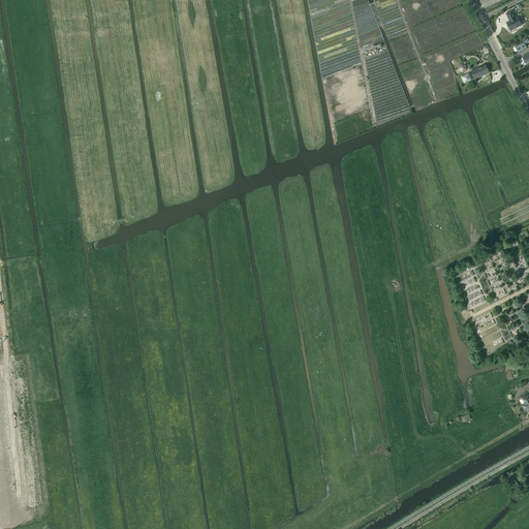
[(512,10),(506,13),(510,22),(507,23),(510,31),(522,25),(518,17),(517,18),(512,10)]
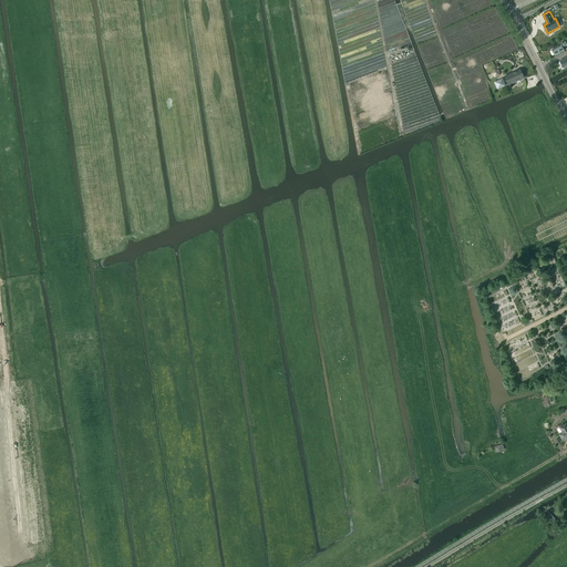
[(555,57),(565,51),(563,48),(566,45),(566,43),(566,41),(560,44),(562,45),(552,50),(555,57)]
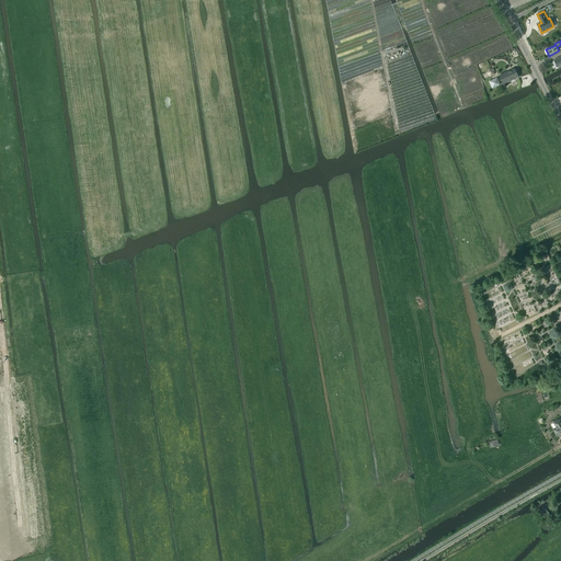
[(503,84),(519,78),(515,69),(500,76),(503,84)]
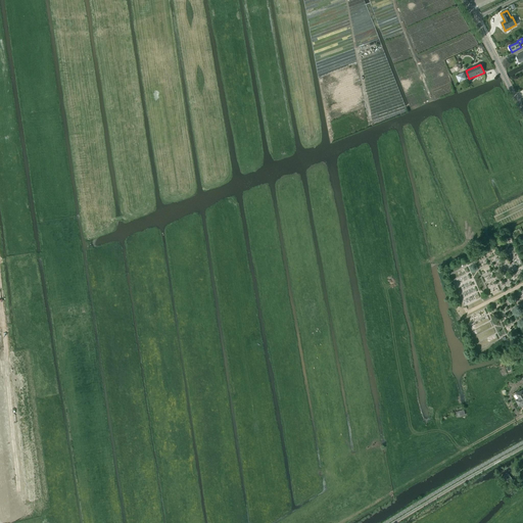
[(459,83),(467,80),(464,73),(456,76),(459,83)]
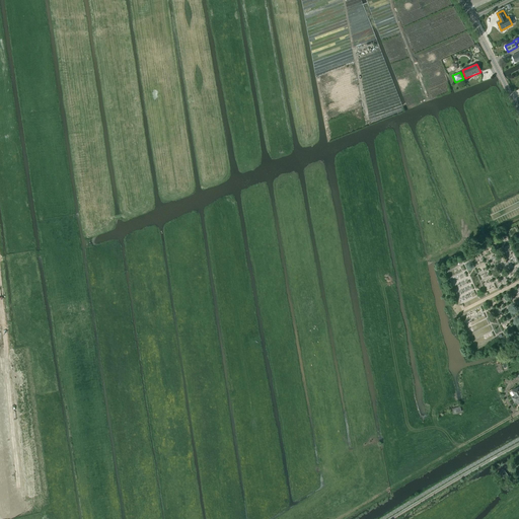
[(514,388),(509,391),(515,403),(517,402),(517,404),(518,403),(518,387),(515,389),(514,388)]
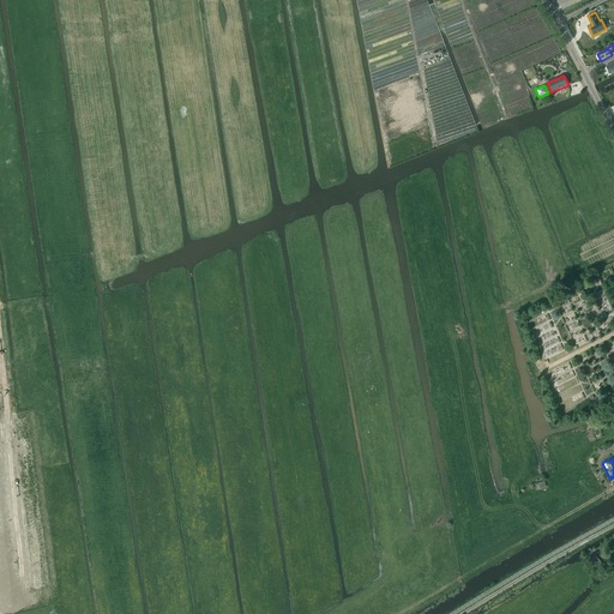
[(599,569),(603,565),(596,555),(591,559),(599,569)]
